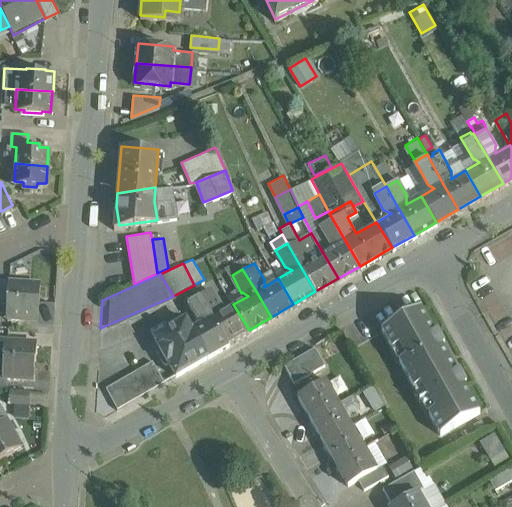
[(30,279),(12,278),(12,279),(9,279),(9,277),(0,276),(0,297),(7,298),(7,297),(39,299),(40,281),(29,280),(30,279)]
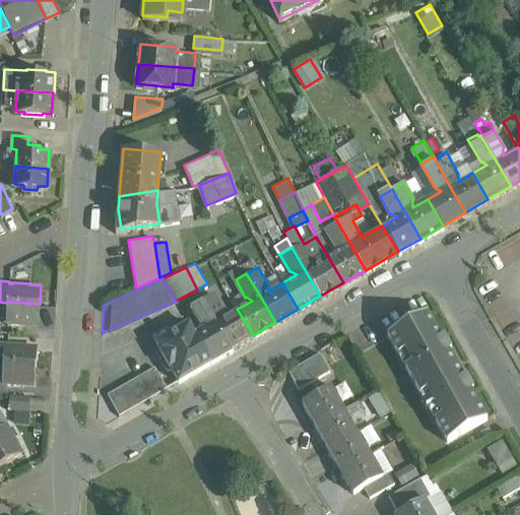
[(214,292),(203,299),(232,347),(253,335),(237,309),(222,317),(221,314),(225,312),(214,292)]
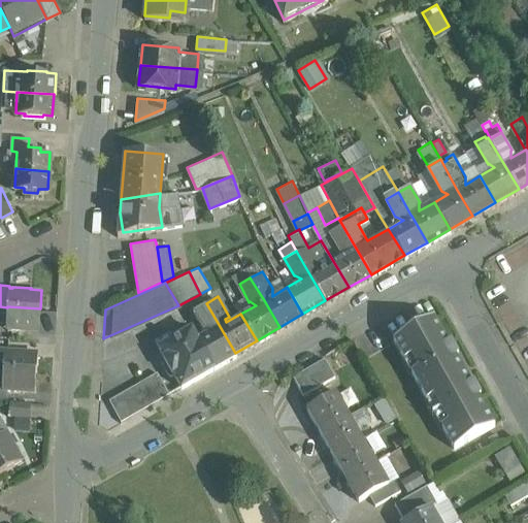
[(203,298),(198,300),(201,306),(206,303),(203,298)]
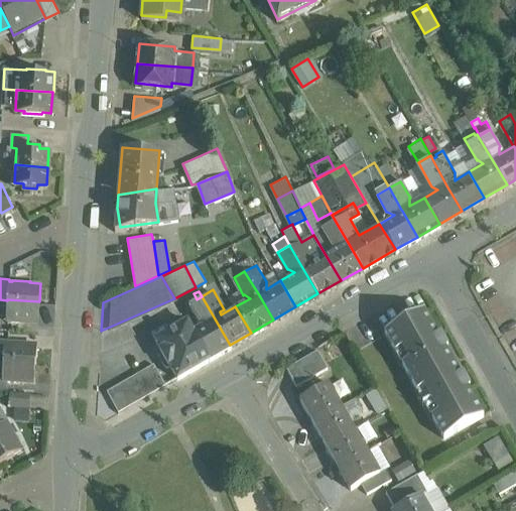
[(197,299),(189,303),(200,320),(201,320),(208,323),(194,331),(210,356),(230,345),(202,296),(197,299)]
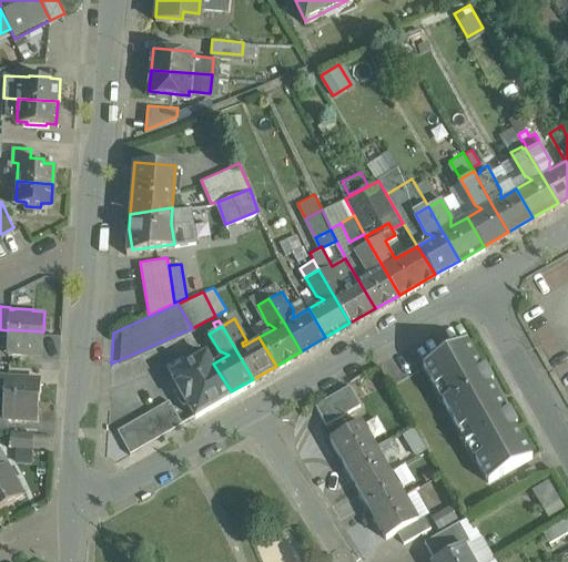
[(43,331),(8,329),(8,330),(7,349),(11,349),(11,350),(29,351),(29,350),(42,351),(43,331)]
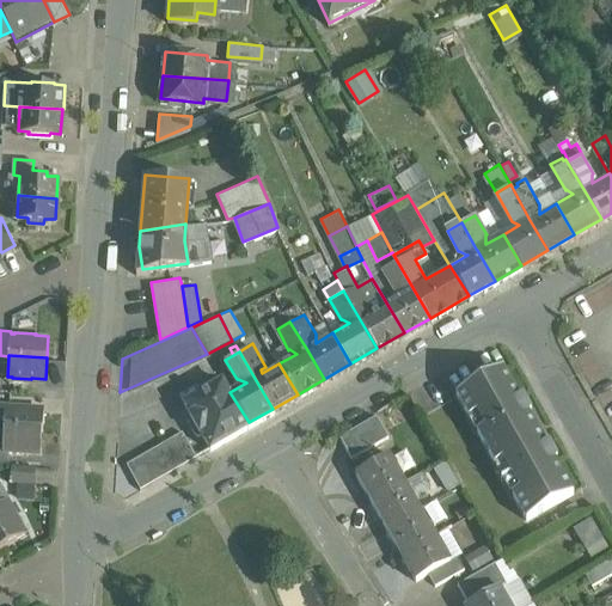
[(489,451),(537,424),(528,410),(531,408),(524,393),(520,396),(502,365),(456,391),(489,451)]
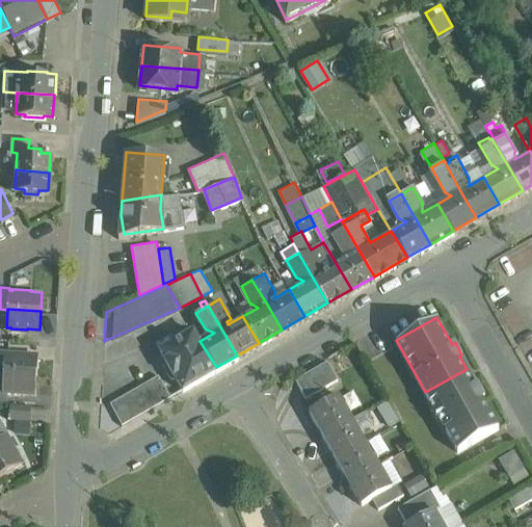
[(195,334),(182,341),(180,337),(161,347),(166,357),(164,358),(163,359),(163,360),(163,361),(163,362),(169,373),(170,373),(171,374),(173,374),(174,374),(176,373),(183,387),(216,367),(200,341),(195,334)]
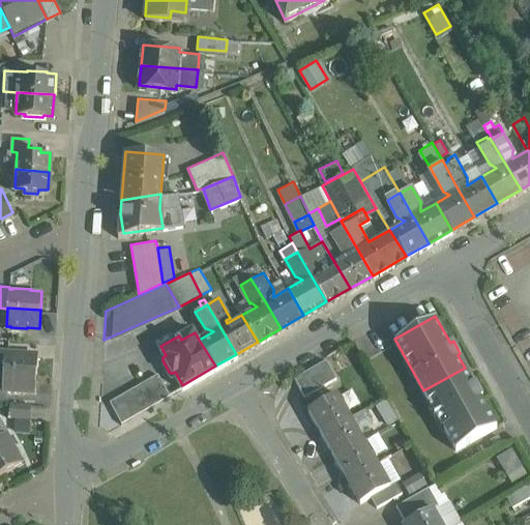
[(26,350),(9,349),(9,350),(0,349),(0,357),(4,358),(4,369),(35,372),(37,352),(26,352),(26,350)]
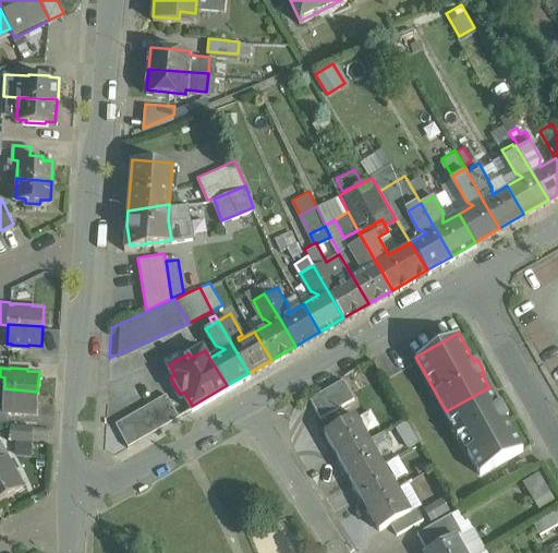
[(343,376),(308,396),(320,416),(354,396),(343,376)]
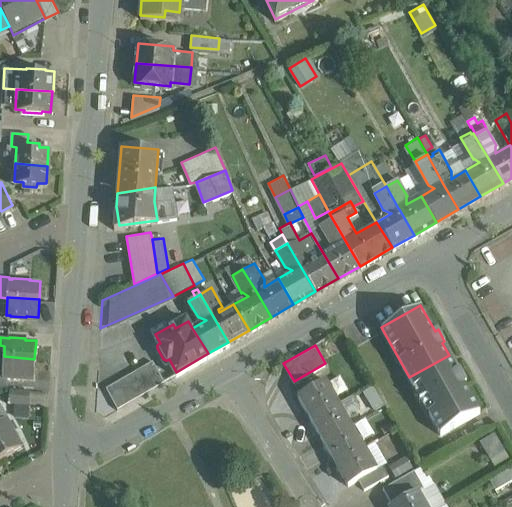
[(112,350),(99,351),(97,377),(109,371),(112,350)]
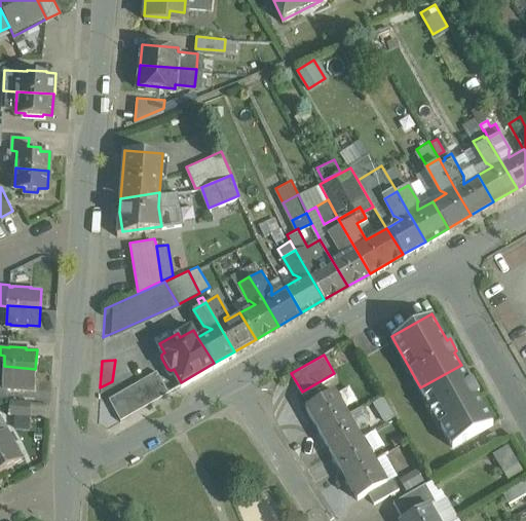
[(461,365),(420,387),(452,444),(492,421),(476,392),(479,391),(472,378),(470,380),(461,365)]
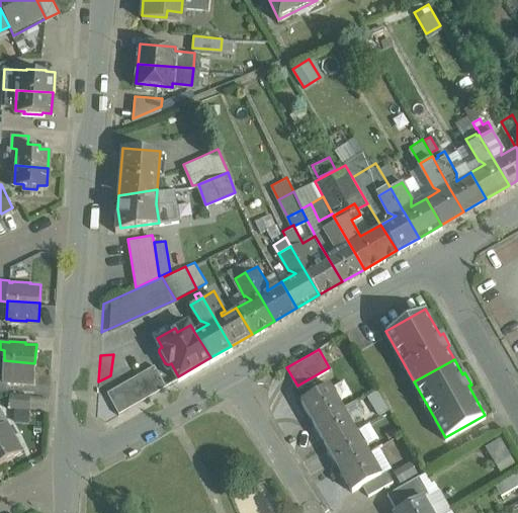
[(34,363),(4,360),(3,370),(0,370),(0,378),(6,378),(6,380),(7,380),(22,381),(22,379),(33,380),(34,363)]
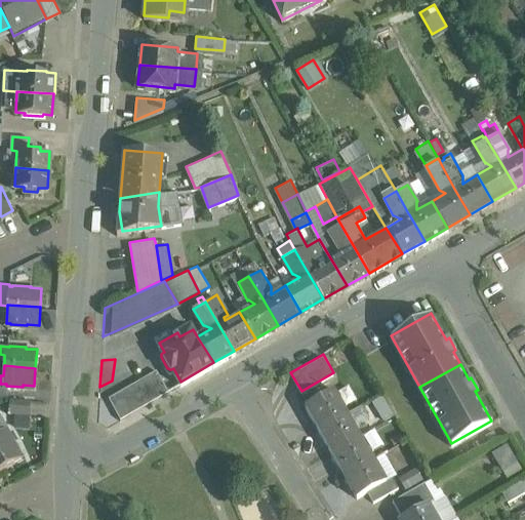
[(156,367),(108,395),(120,416),(167,389),(156,367)]
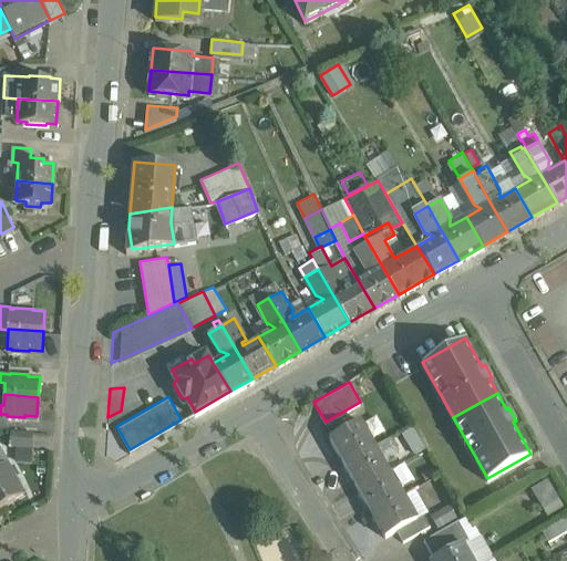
[(361,418),(330,435),(344,460),(375,443),(361,418)]
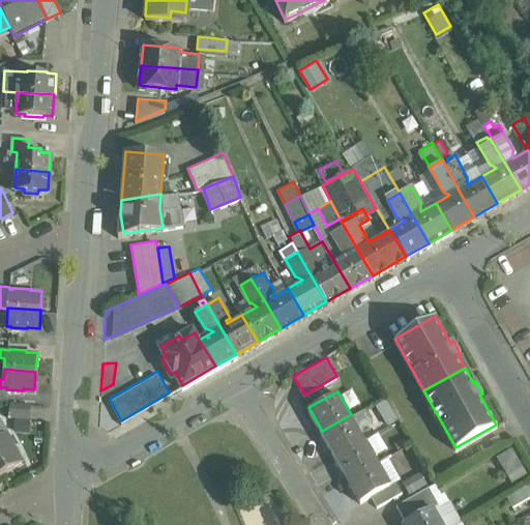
[(30,402),(9,401),(9,415),(30,416),(30,402)]
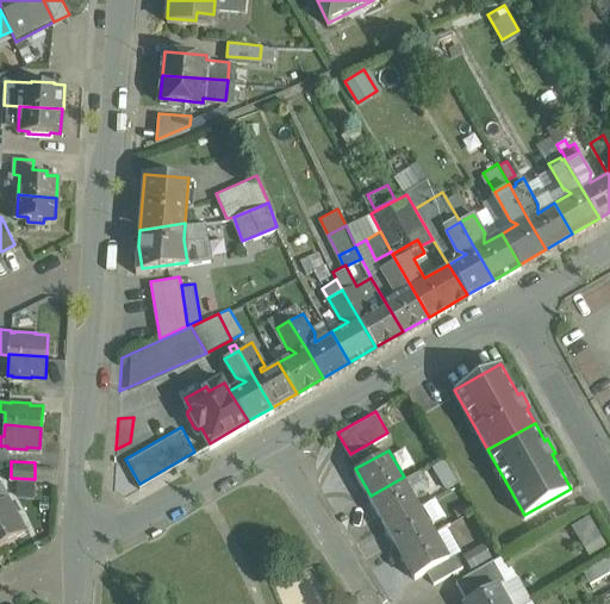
[(404,477),(371,496),(385,522),(418,503),(404,477)]
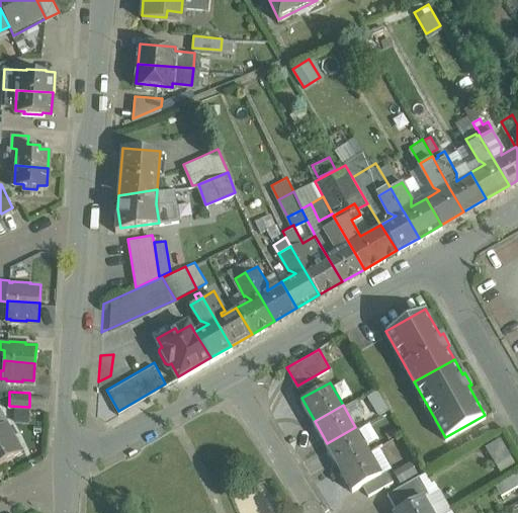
[(5,422),(0,413),(0,449),(5,458),(22,449),(16,439),(17,439),(9,423),(7,424),(6,421),(5,422)]
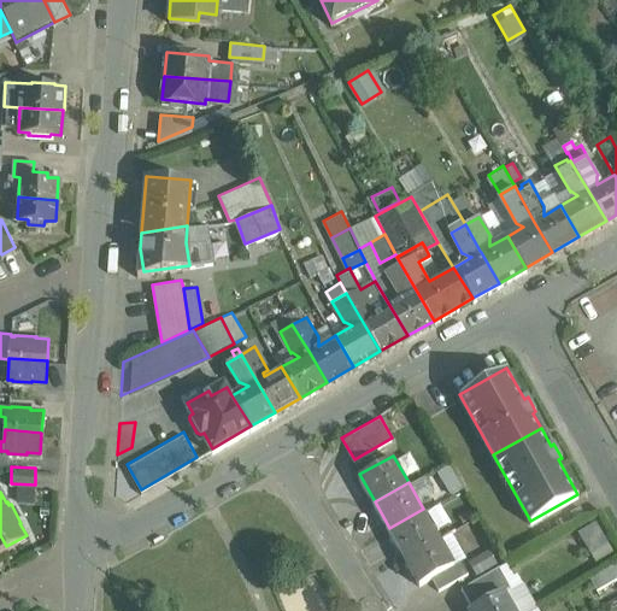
[(423,509),(389,528),(404,554),(438,535),(423,509)]
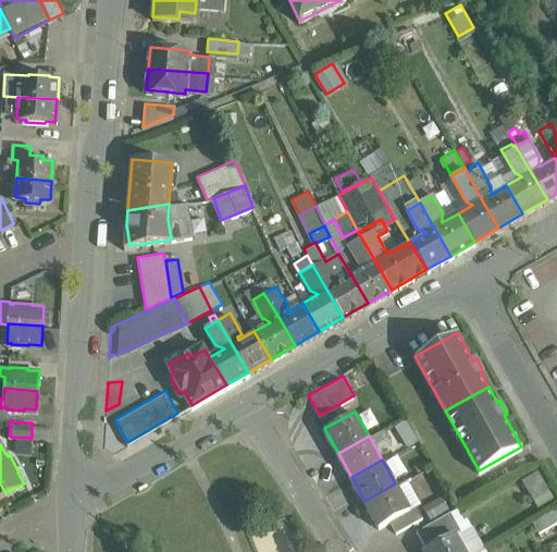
[(364,501),(379,526),(390,519),(410,507),(396,483),(395,483),(364,501)]
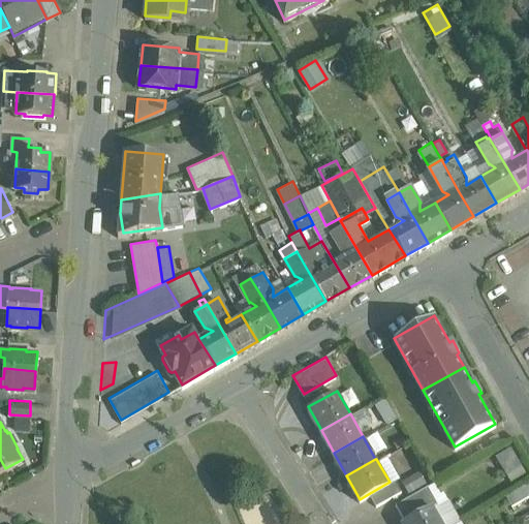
[(403,475),(409,488),(426,480),(421,468),(403,475)]
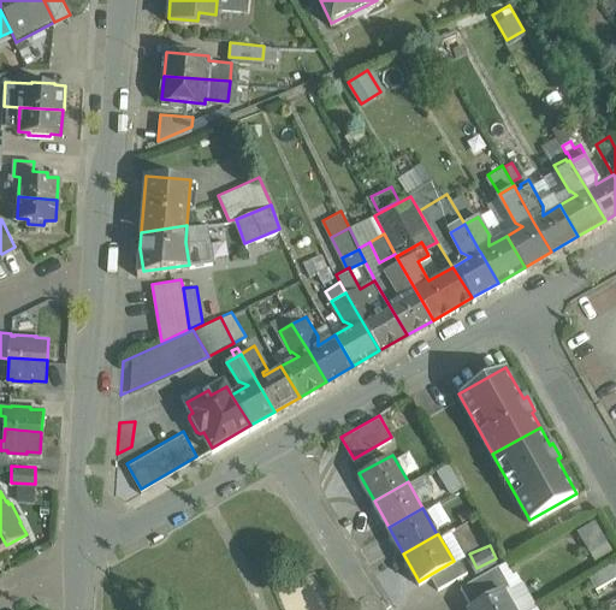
[(454,561),(431,574),(438,586),(467,569),(461,557),(454,561)]
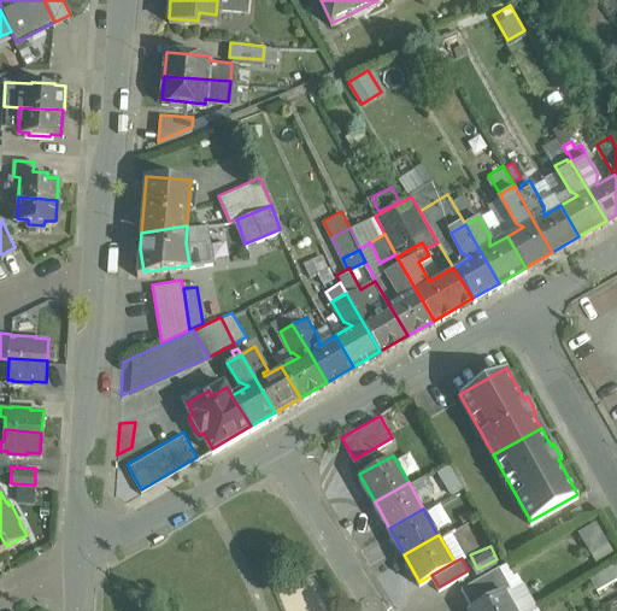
[(616,565),(615,560),(589,575),(597,588),(616,575),(616,565)]
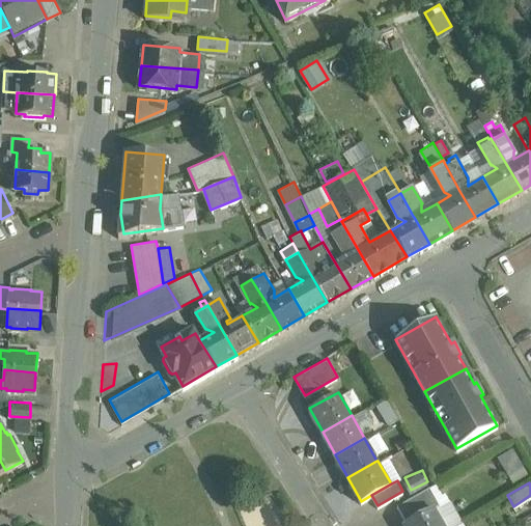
[(395,500),(403,519),(439,502),(430,485),(395,500)]
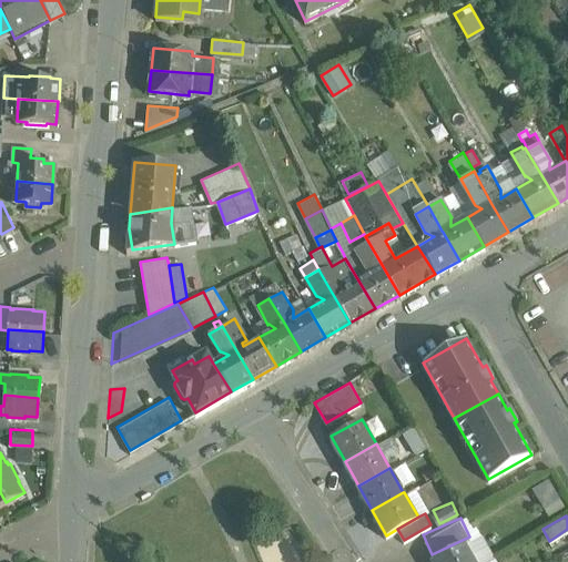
[(474,561),(463,542),(433,560),(433,561),(474,561)]
